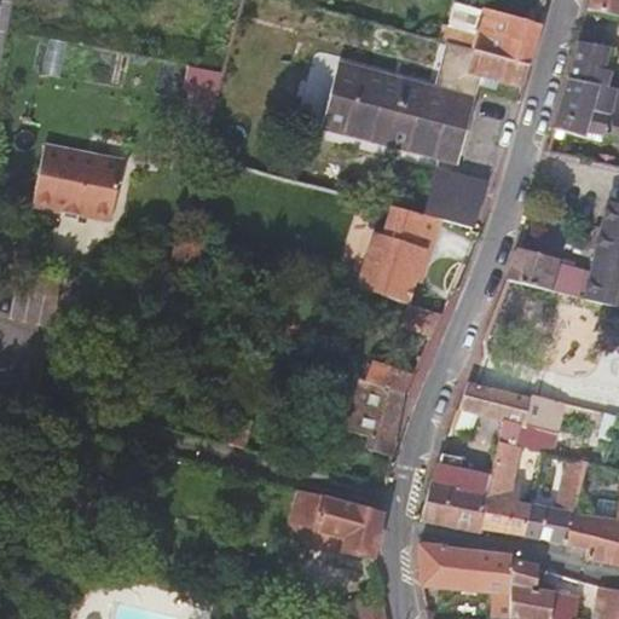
[(618,13),(618,0),(588,0),(585,7),(588,7),(618,16),(618,13)]
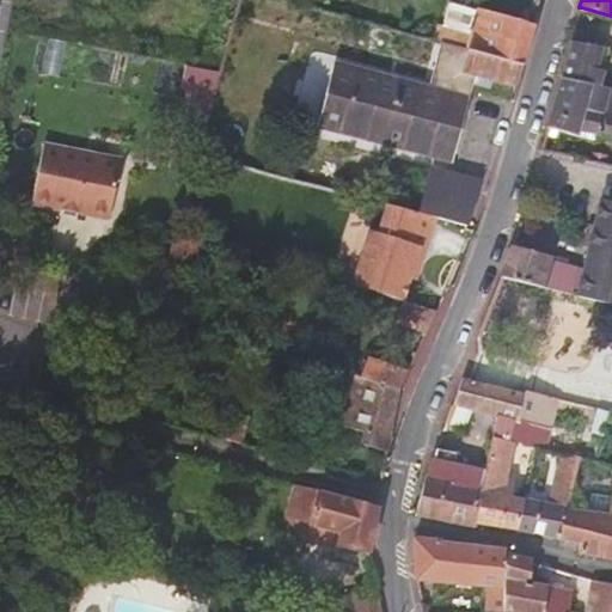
[(448,4),(442,26),(469,34),(475,11),(448,4)]
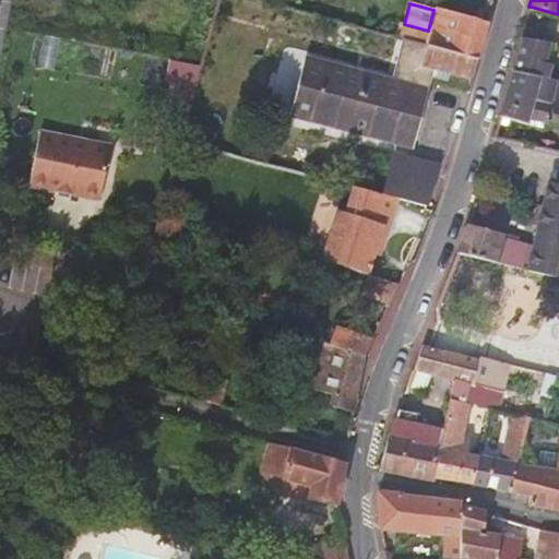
[(485,24),(433,10),(428,31),(404,24),(400,22),(395,37),(402,38),(476,59),(485,24)]
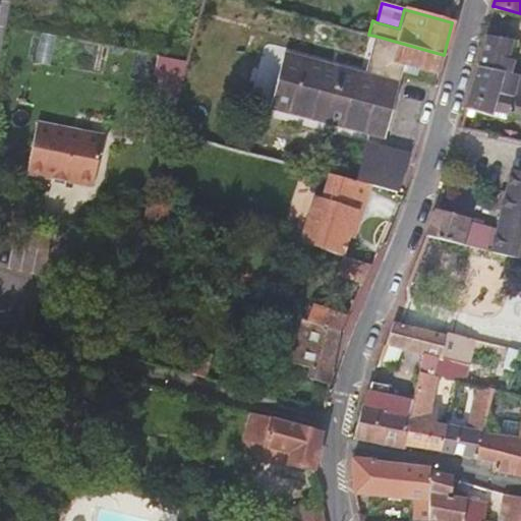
[(404,63),(439,73),(444,55),(374,36),(364,74),(282,54),(270,106),(385,135),(404,63)]
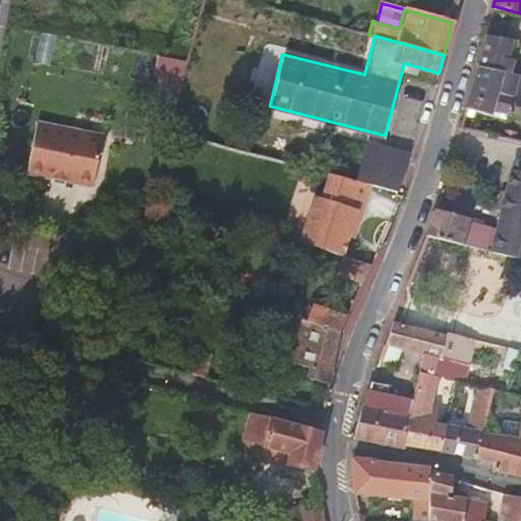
[(512,93),(516,76),(509,74),(512,62),(507,60),(510,42),(486,36),(477,66),(503,71),(499,90),(512,93)]
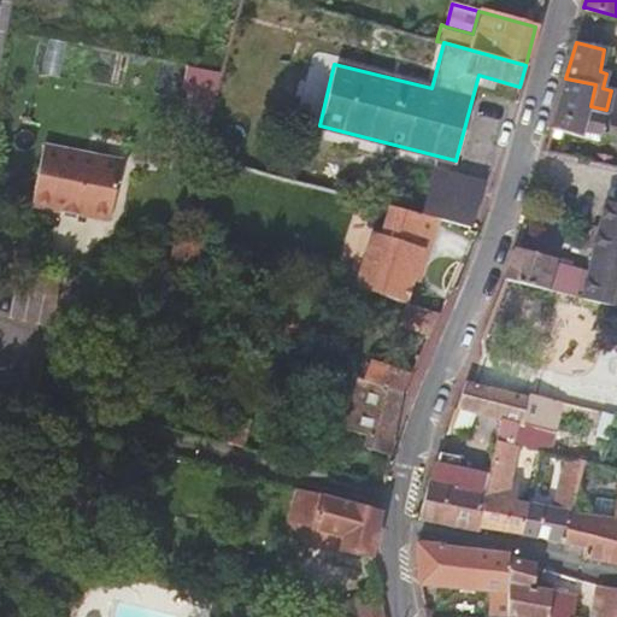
[(189,66),(186,86),(199,88),(205,69),(189,66)]
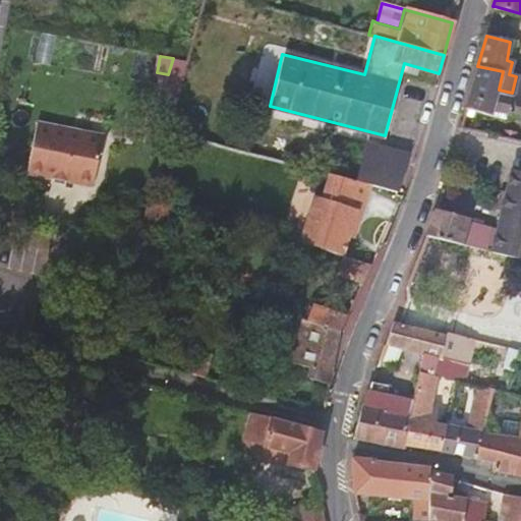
[(187,61),(173,58),(168,74),(183,77),(187,61)]
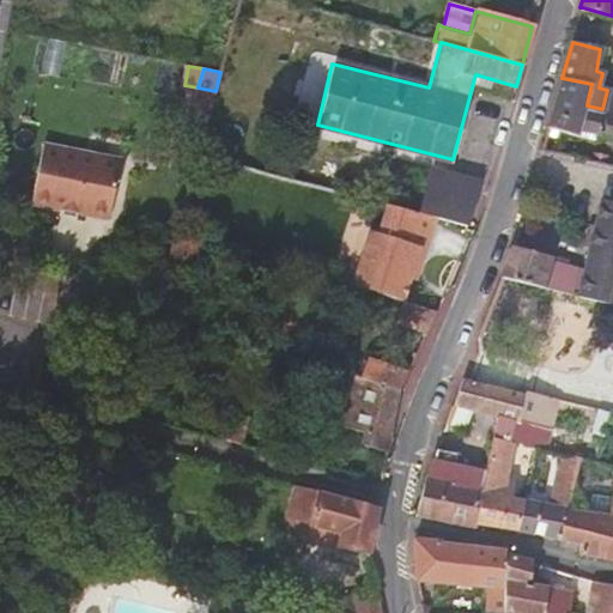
[(612,110),(602,109),(587,105),(592,84),(562,78),(547,127),(578,135),(580,131),(612,139),(612,110)]
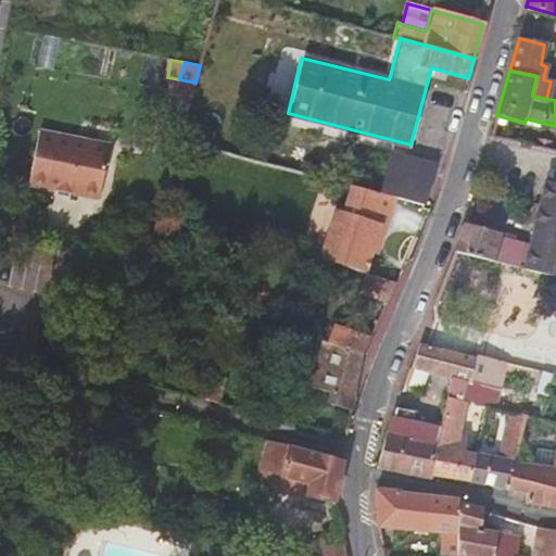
[(551,81),(546,99),(555,100),(555,79),(552,78),(551,81)]
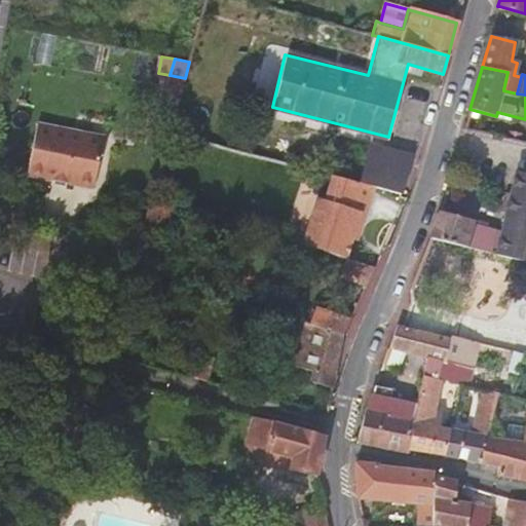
[(170,75),(156,114),(175,118),(185,78),(170,75)]
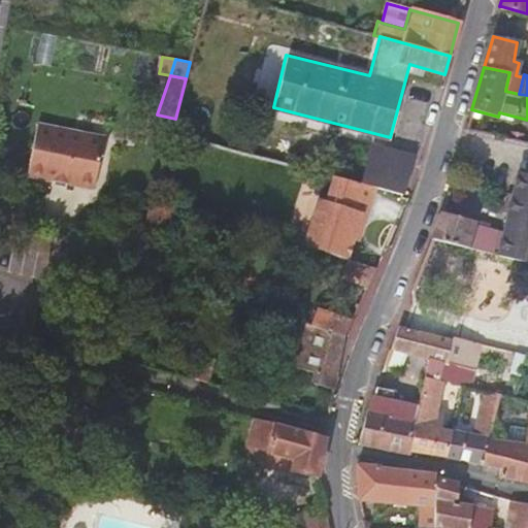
[(27,175),(95,190),(107,136),(38,123),(27,175)]
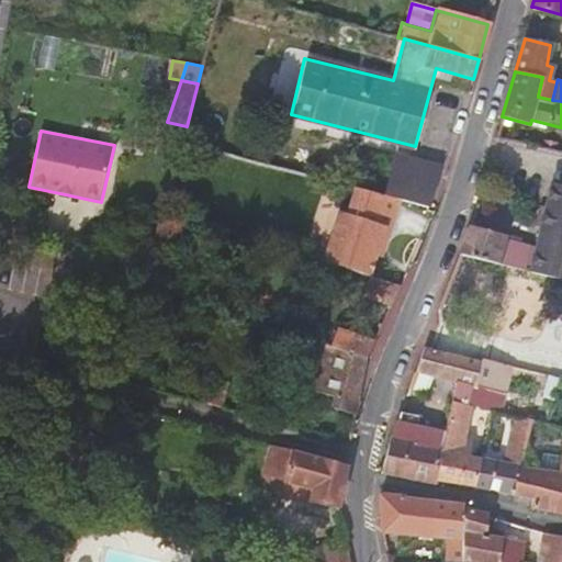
[(384,195),(427,208),(438,167),(395,155),(384,195)]
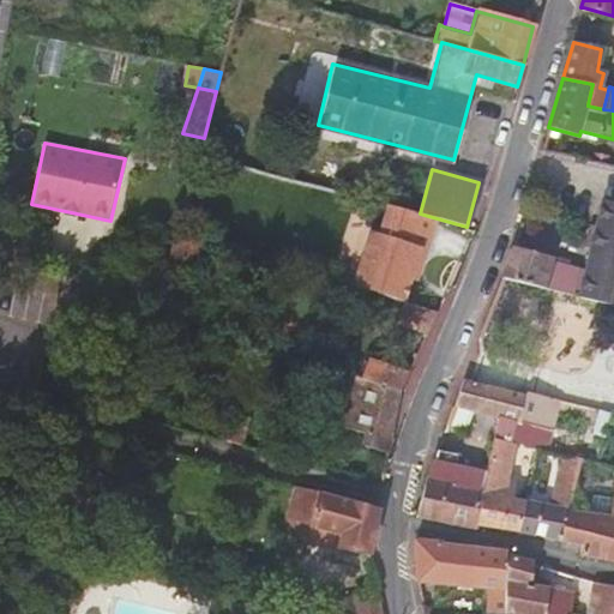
[(613,305),(613,203),(601,200),(583,275),(575,272),(576,268),(553,262),(554,259),(513,247),(503,277),(613,305)]
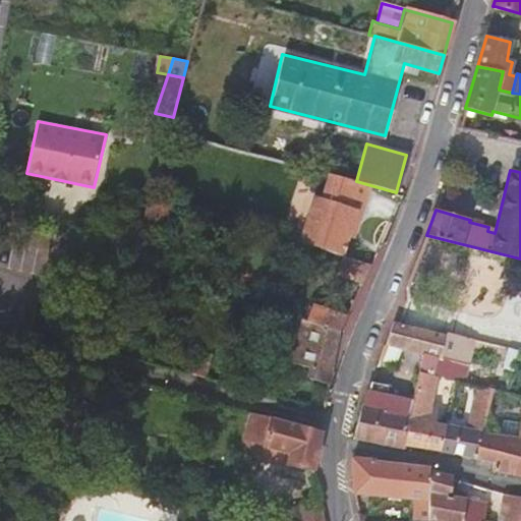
[(336,185),(339,177),(328,174),(320,198),(312,195),(298,242),(342,255),(348,235),(356,210),(361,212),(364,200),(345,191),(345,188),(336,185)]
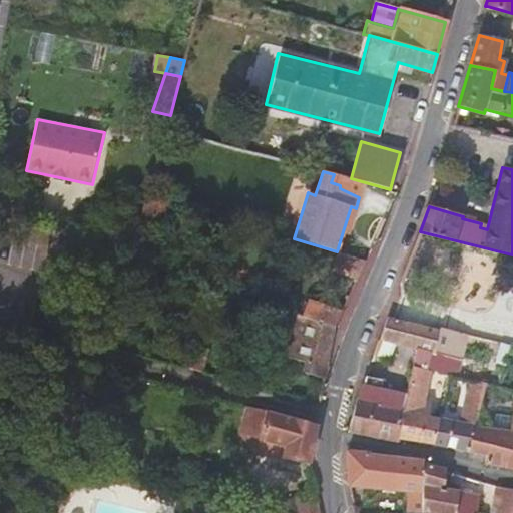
[(359,197),(364,182),(351,178),(334,174),(331,182),(340,185),(340,188),(359,197)]
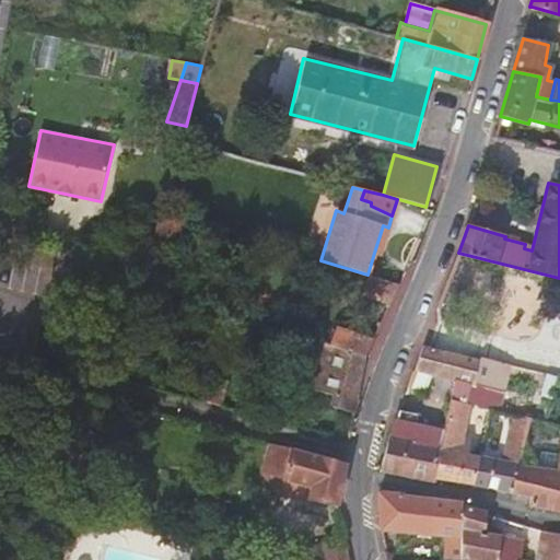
[(399,286),(369,275),(365,294),(389,303),(397,289),(399,286)]
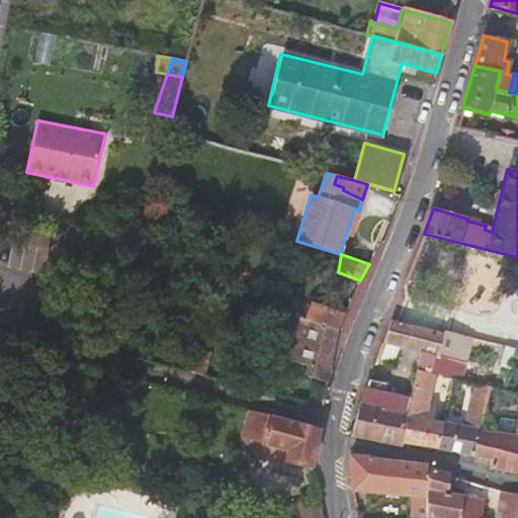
[(336,331),(348,308),(334,304),(332,309),(311,301),(303,319),(296,317),(291,332),(275,328),(268,354),(310,365),(308,375),(327,380),(336,331)]
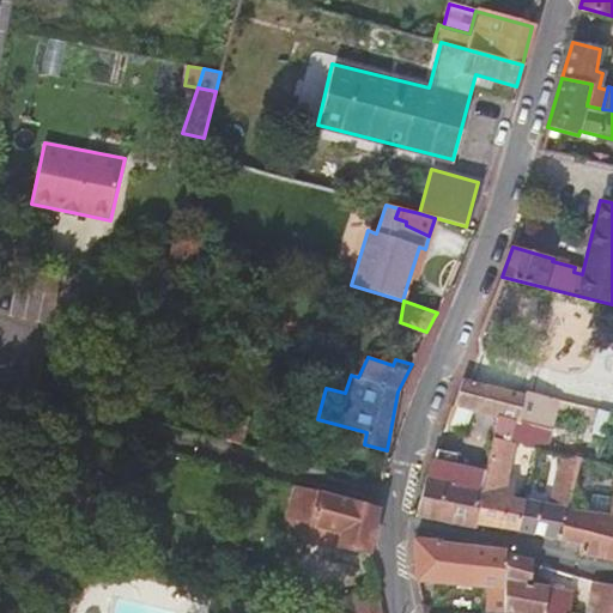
[(461,381),(443,428),(461,432),(469,410),(496,417),(491,436),(514,441),(536,447),(544,448),(556,400),(462,378),(461,381)]
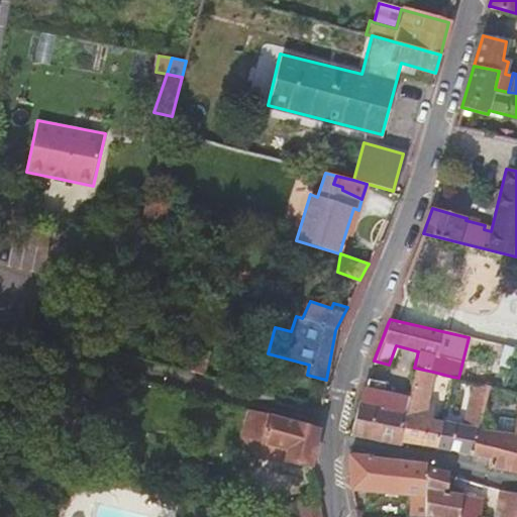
[(196,347),(189,371),(205,376),(210,358),(210,351),(196,347)]
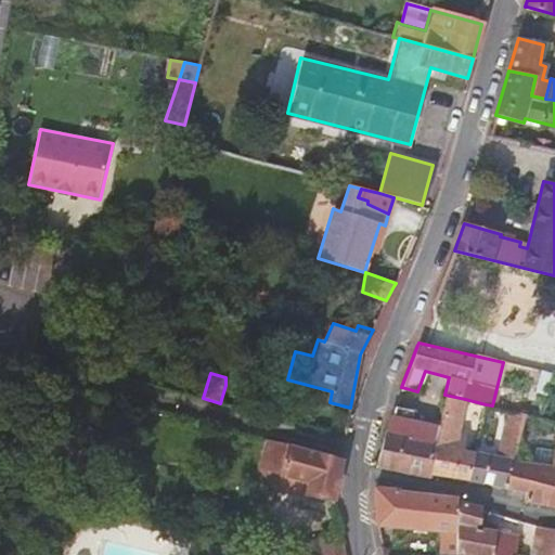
[(468,480),(475,452),(465,450),(468,436),(457,433),(465,399),(444,395),(438,428),(430,475),(466,480),(468,480)]
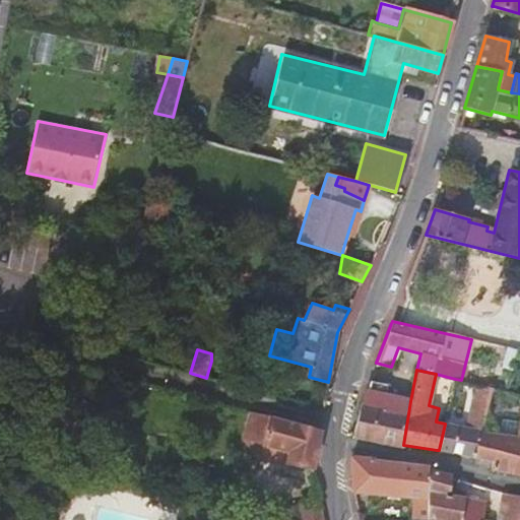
[(464,428),(445,424),(439,450),(472,457),(484,415),(493,388),(476,384),(464,428)]
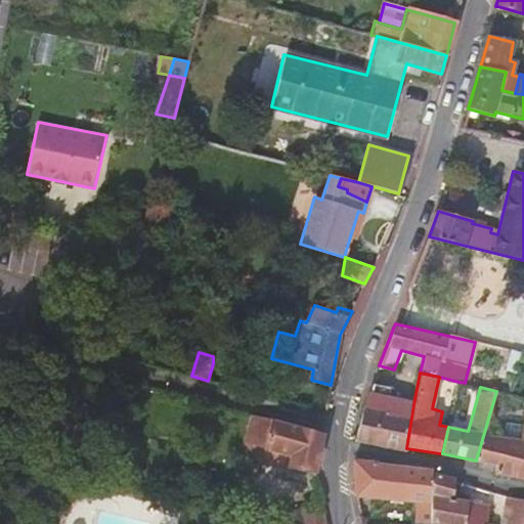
[(406,448),(413,404),(387,399),(388,396),(376,394),(375,396),(368,395),(365,403),(355,439),(406,448)]
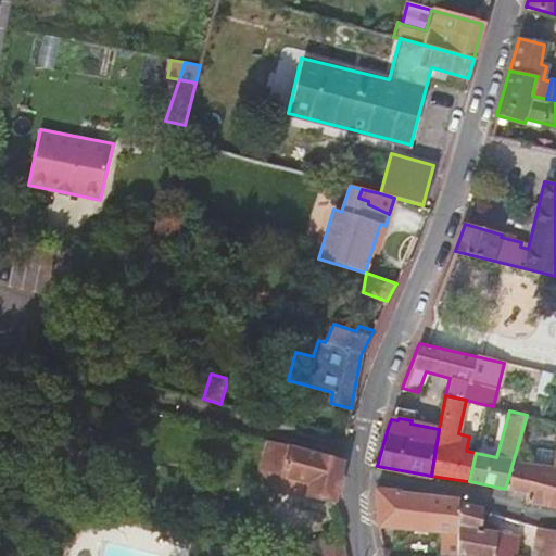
[(283,472),(297,476),(308,479),(306,492),(335,501),(342,459),(289,446),(278,444),(269,441),(263,467),(283,472)]
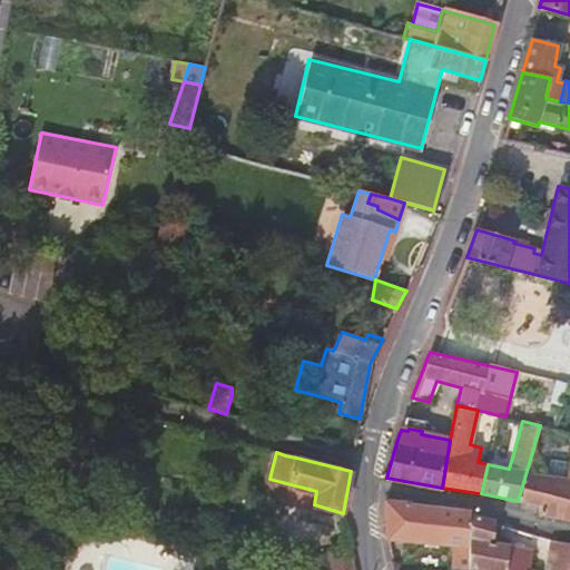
[(537,457),(531,455),(518,501),(540,507),(537,514),(569,521),(569,452),(568,462),(550,460),(548,479),(532,474),(537,457)]
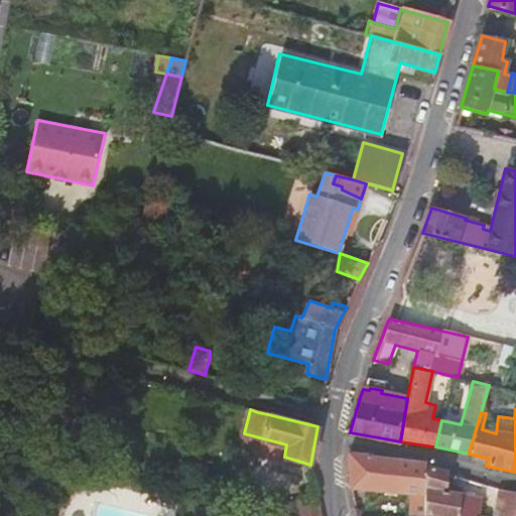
[(347,454),(349,488),(407,494),(409,508),(409,513),(422,514),(424,496),(426,466),(427,462),(348,453),(347,454)]
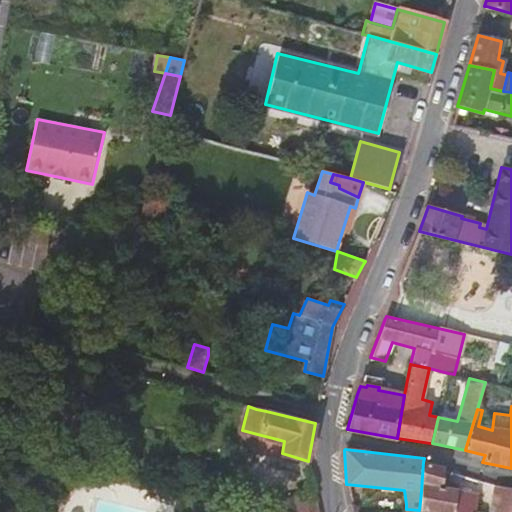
[(458,487),(447,483),(449,473),(442,469),(442,468),(423,462),(421,492),(419,510),(423,511),(430,511),(429,511),(474,511),(477,496),(456,493),(458,487)]
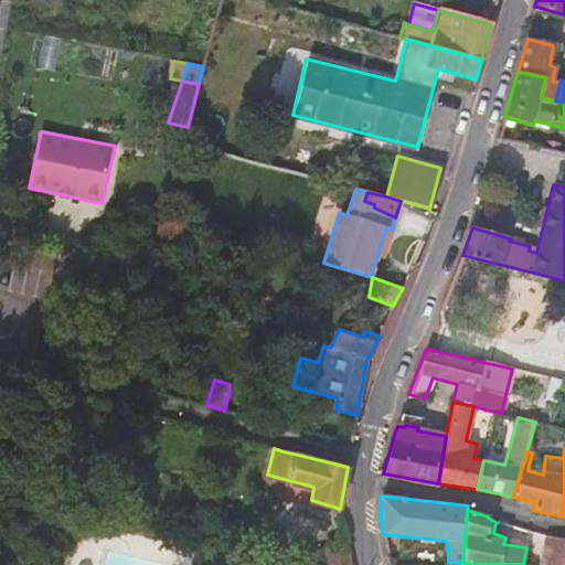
[(64,564),(100,521),(80,516),(64,534),(45,558),(52,564),(64,564)]
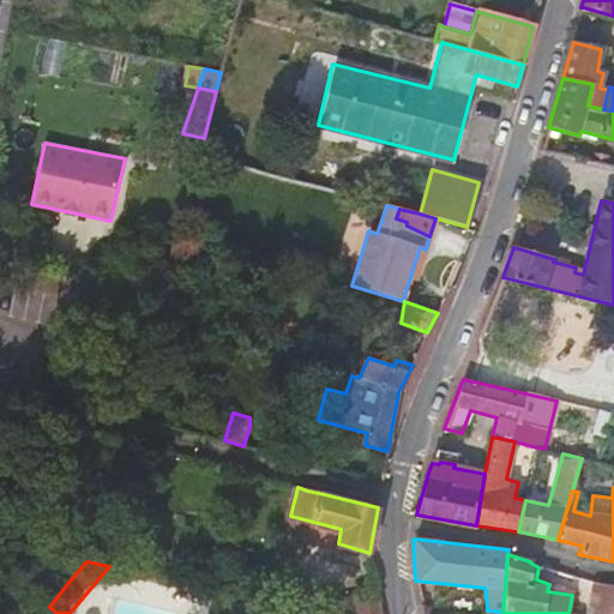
[(613,585),(591,581),(591,582),(588,603),(596,612),(595,613),(612,613),(613,605),(613,585)]
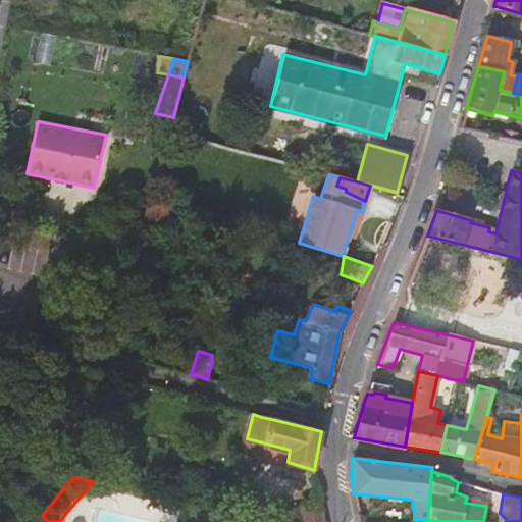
[(323,521),(320,503),(303,506),(305,521),(323,521)]
